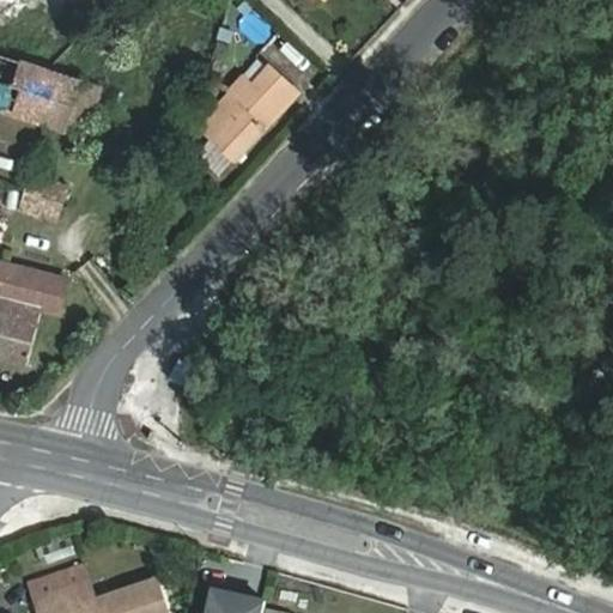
[(0,107),(47,123),(62,76),(0,54),(0,107)]
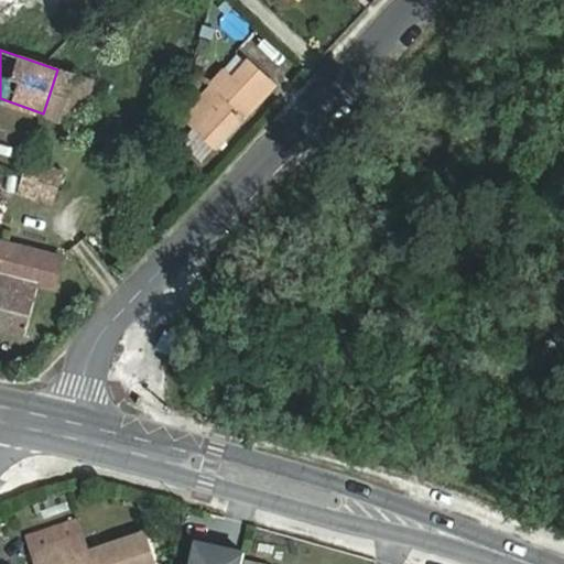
[(274,84),(251,63),(221,96),(213,87),(183,120),(216,150),(247,116),(246,115),(274,84)]
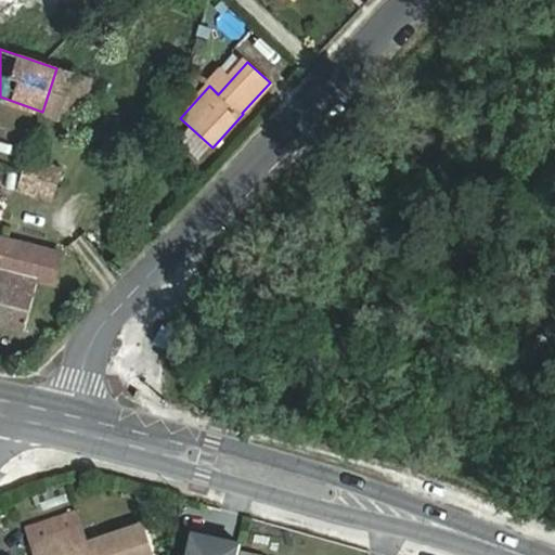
[(56,68),(42,112),(77,123),(91,80),(56,68)]
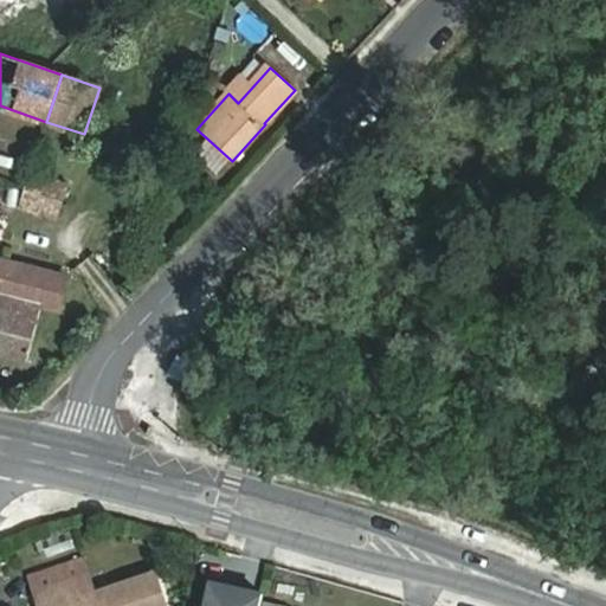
[(68,185),(30,173),(24,189),(18,206),(56,219),(68,185)]
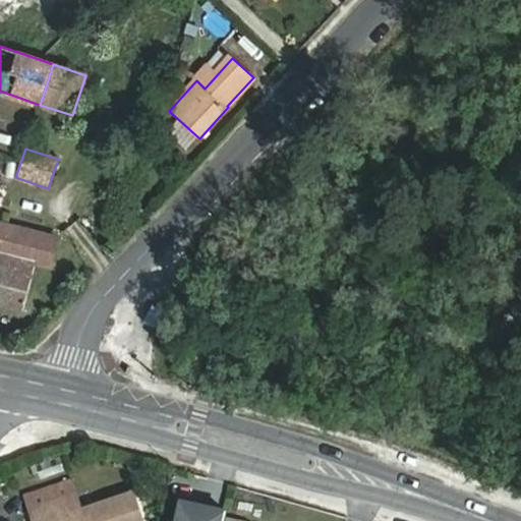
[(0,303),(25,310),(37,263),(51,266),(58,238),(0,223),(0,303)]
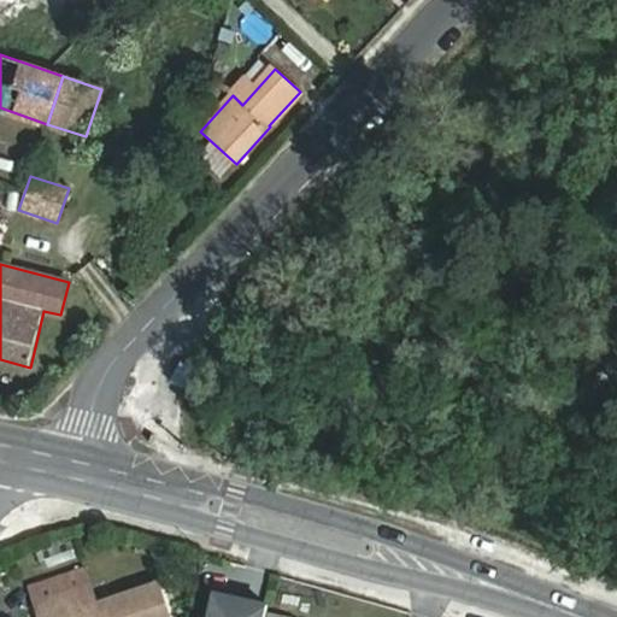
[(31,587),(36,604),(90,586),(84,569),(31,587)]
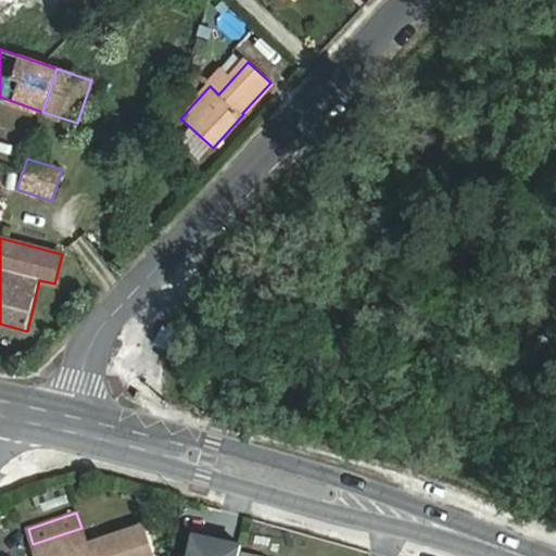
[(152,555),(140,523),(87,543),(81,528),(33,544),(37,555),(152,555)]
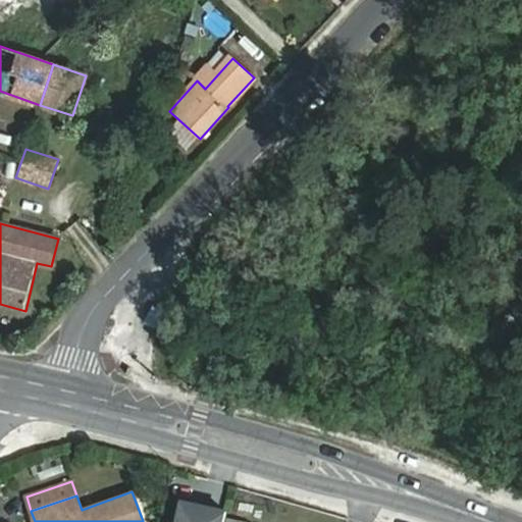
[(222,521),(225,511),(171,499),(166,521),(222,521)]
